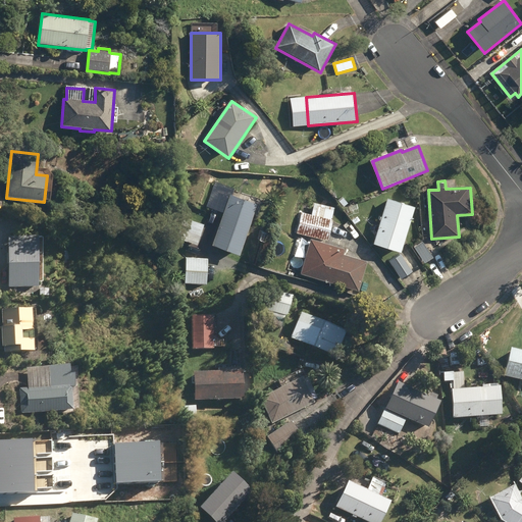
[(212,246),(240,256),(258,206),(231,196),(212,246)]
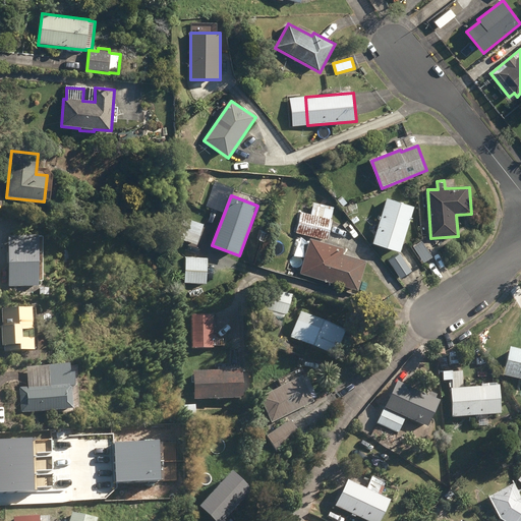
[(338,200),(344,208),(348,204),(342,196),(338,200)]
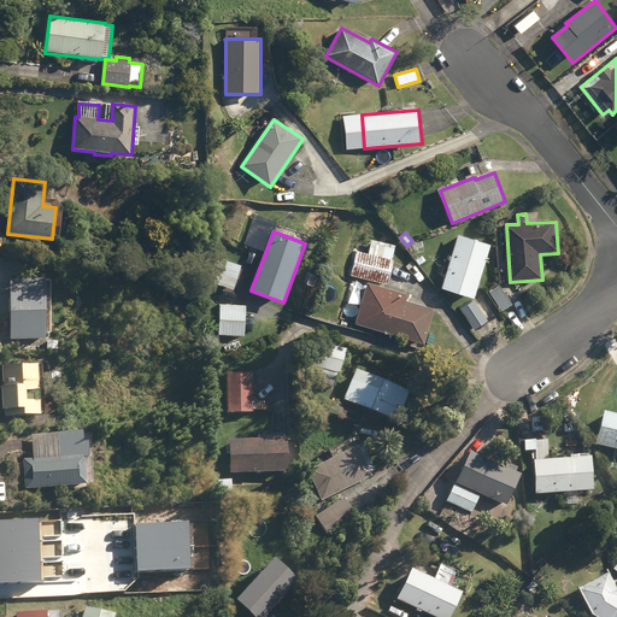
[(442,289),(475,299),(491,246),(459,235),(442,289)]
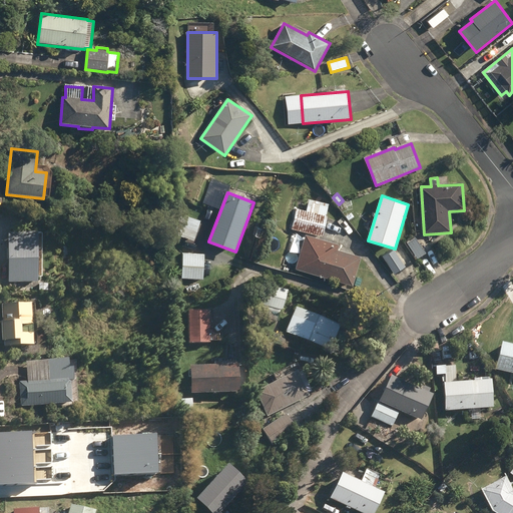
[(291,229),(323,237),(328,216),(327,215),(329,205),(309,200),(306,211),(296,209),(291,229)]
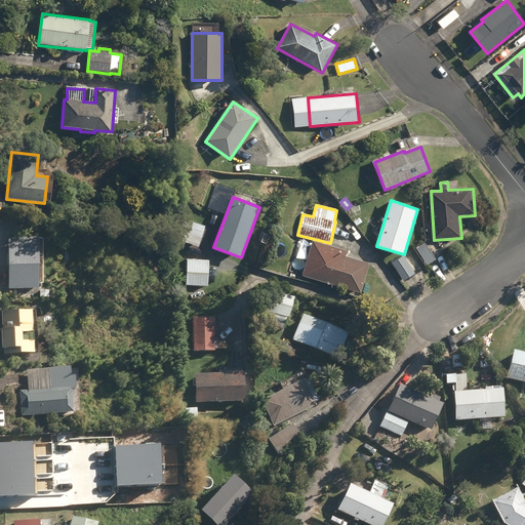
[(177,246),(184,248),(186,243),(199,248),(206,227),(186,219),(177,241),(179,241),(177,246)]
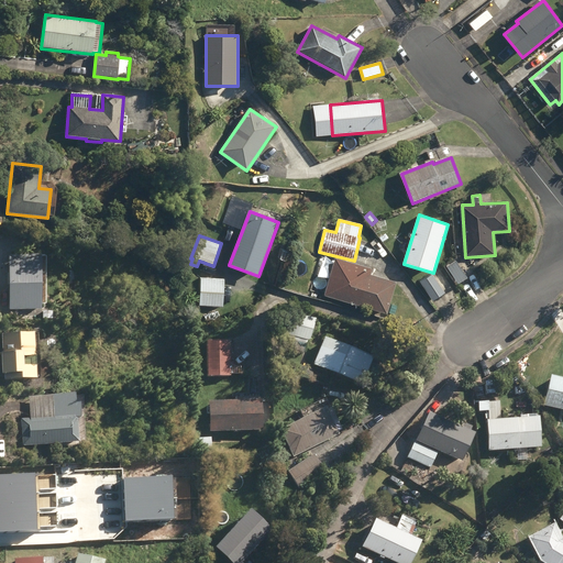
[(7,318),(15,318),(17,310),(42,310),(42,305),(47,305),(47,255),(10,255),(10,310),(6,310),(7,318)]
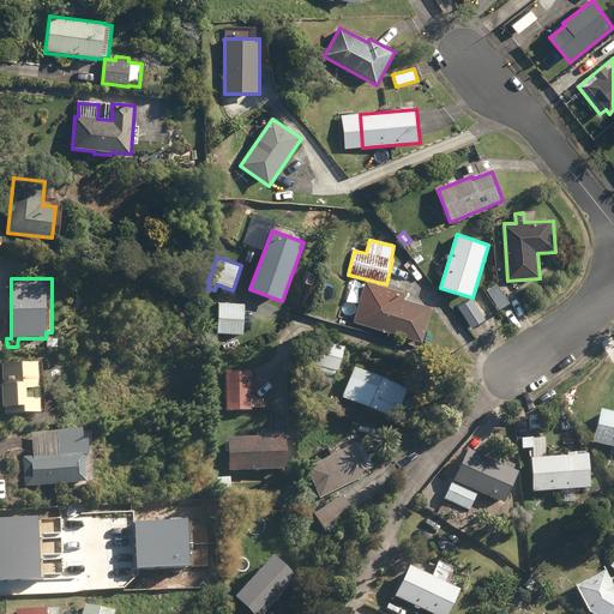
[(422,343),(433,308),(404,300),(405,294),(385,288),(365,282),(353,324),(373,329),(422,343)]
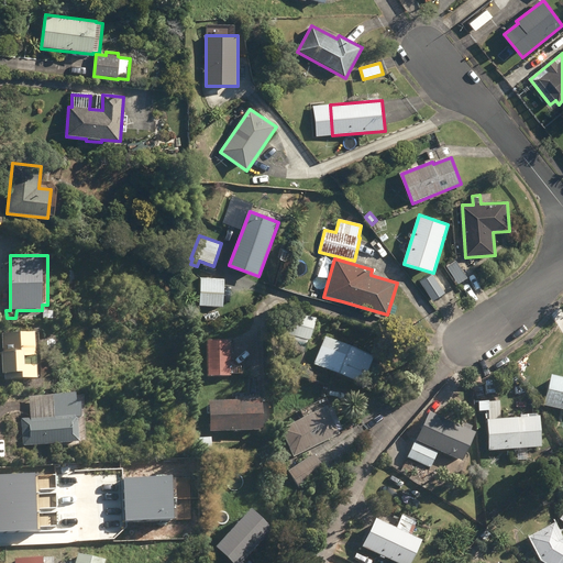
[(446,267),(459,285),(467,278),(455,261),(446,267)]
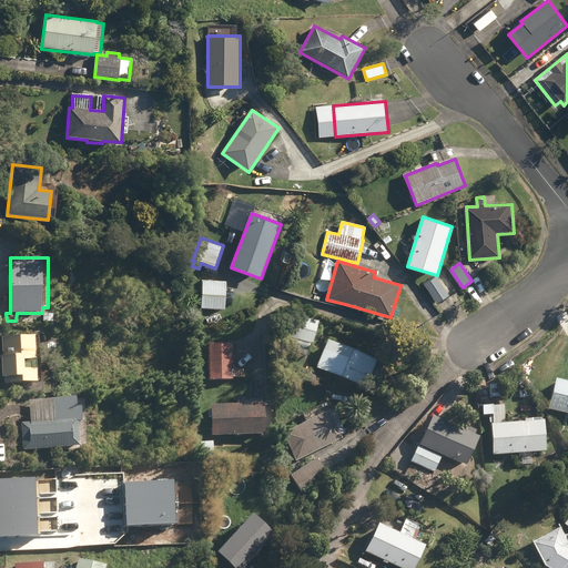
[(424,285),(437,304),(449,295),(436,276),(424,285)]
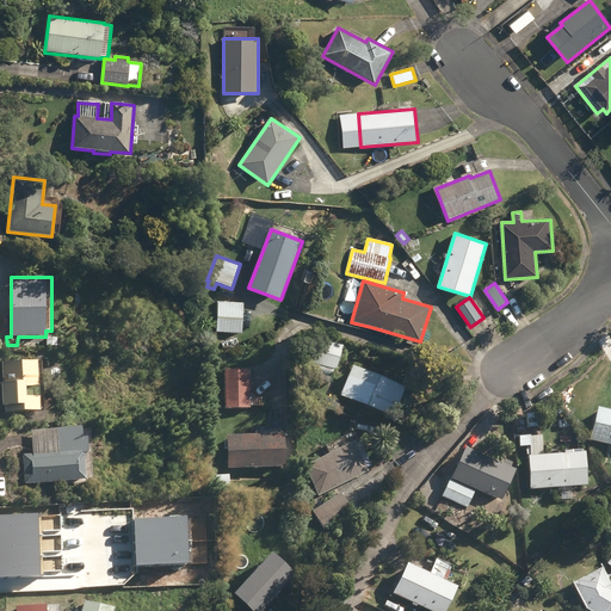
[(216,333),(242,334),(244,303),(217,302),(216,333)]
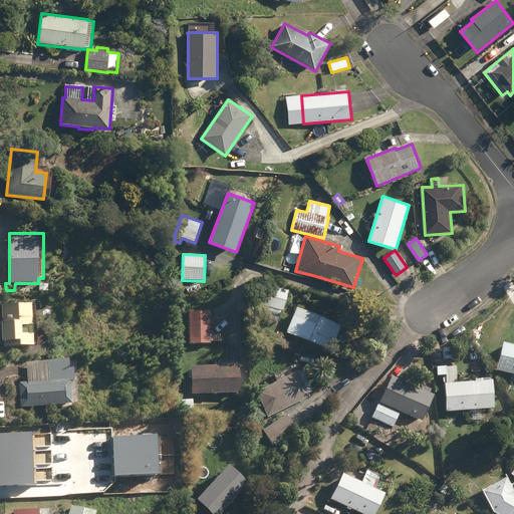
[(261,285),(255,304),(264,307),(263,311),(268,313),(281,316),(282,313),(284,313),(289,292),(275,288),(261,285)]
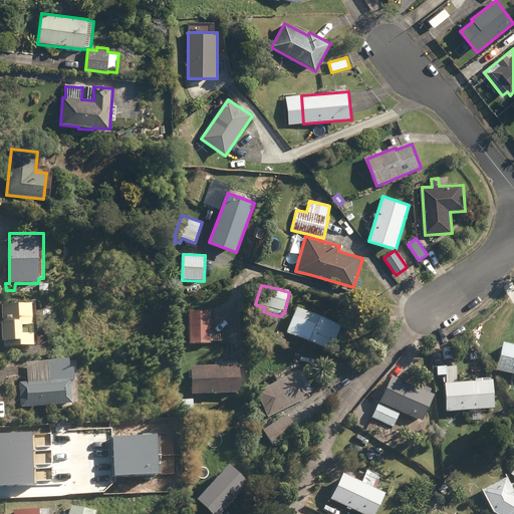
[(7,345),(7,347),(37,346),(36,303),(2,305),(3,309),(0,309),(0,312),(0,316),(3,315),(3,322),(1,322),(2,342),(4,341),(4,345),(7,345)]
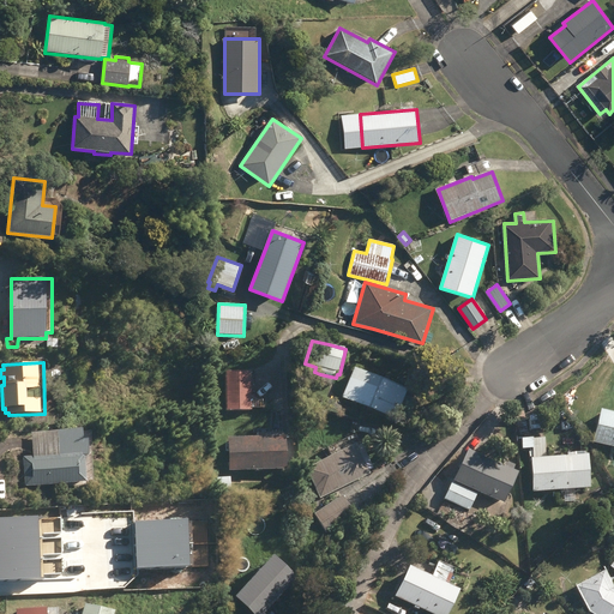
[(397,420),(407,423),(416,402),(407,398),(409,392),(355,371),(342,402),(396,423),(397,420)]
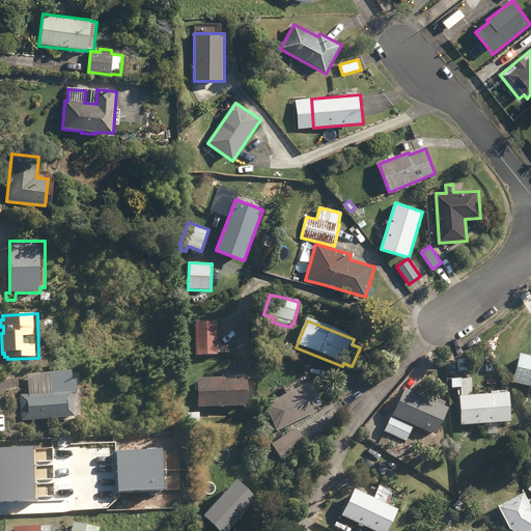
[(195,322),(196,356),(219,356),(218,322),(195,322)]
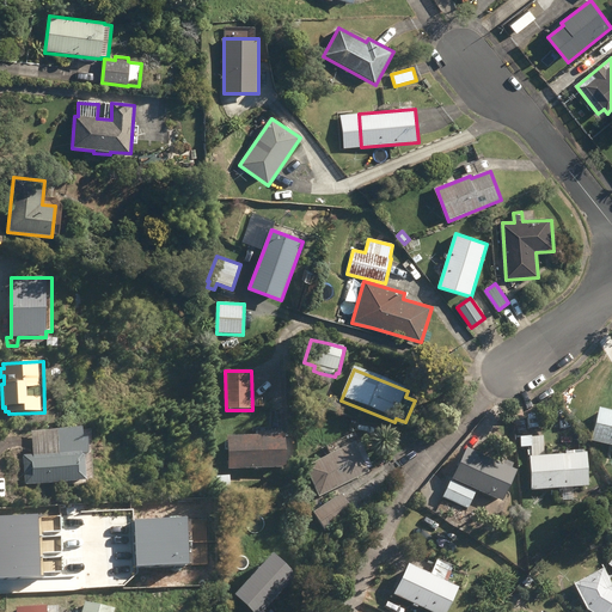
[(227,436),(228,470),(297,469),(295,404),(269,404),(269,423),(256,423),(256,435),(227,436)]
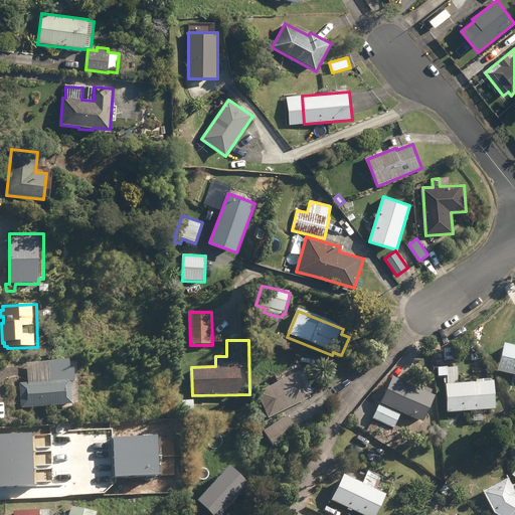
[(498,371),(514,375),(514,345),(505,344),(498,371)]
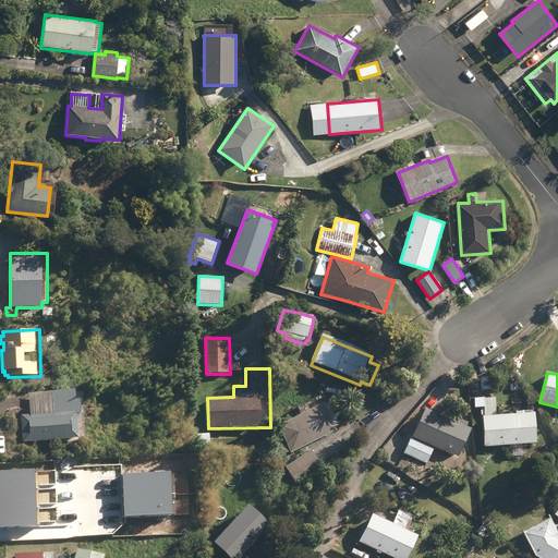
[(25,443),(25,446),(29,445),(29,441),(79,438),(77,414),(81,414),(81,399),(75,400),(75,390),(28,393),(31,415),(21,416),(22,443),(25,443)]
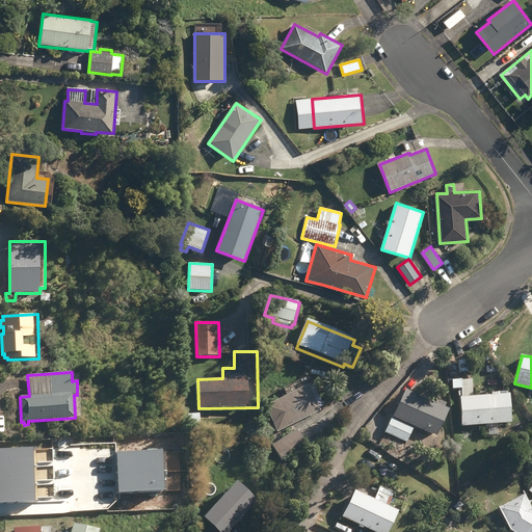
[(460,397),(461,426),(512,423),(510,394),(474,396),(473,379),(461,380),(462,397),(460,397)]
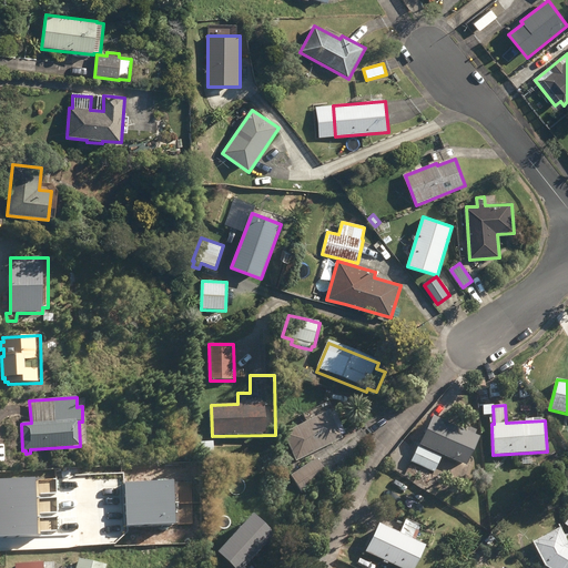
[(283,434),(296,462),(344,438),(343,435),(346,434),(335,411),(332,413),(331,411),(325,413),(322,406),(312,411),(315,418),(283,434)]
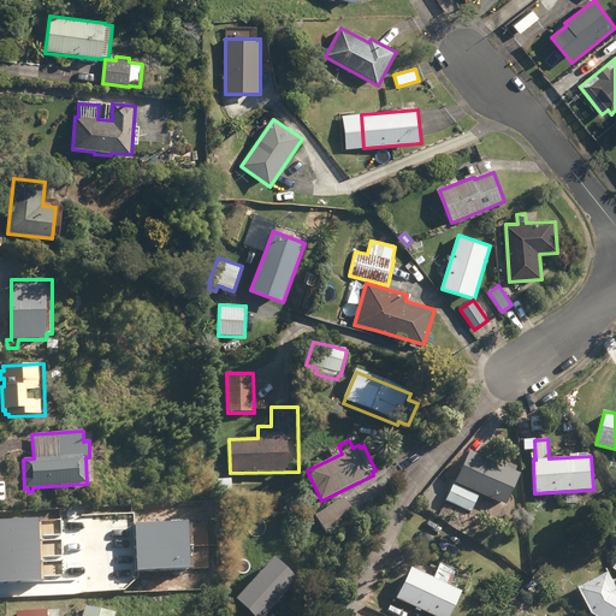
[(456,483),(508,505),(521,474),(469,451),(456,483)]
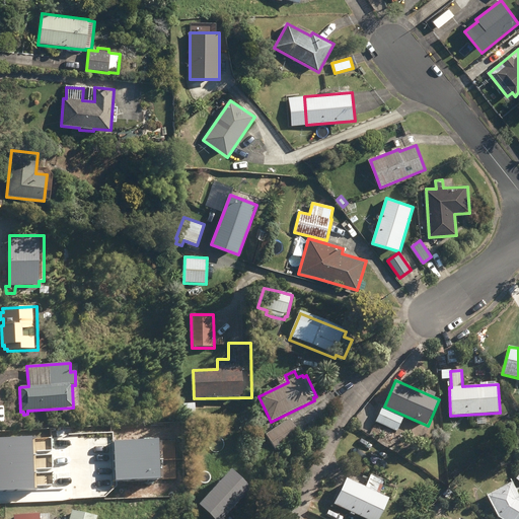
[(373,434),(393,443),(403,418),(382,409),(376,423),(378,424),(373,434)]
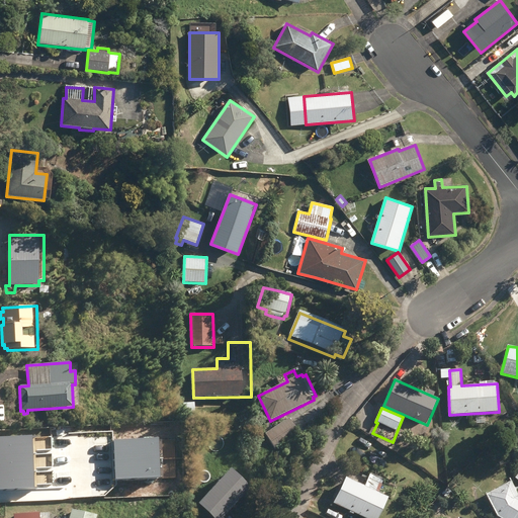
[(265,434),(276,450),(299,434),(289,418),(265,434)]
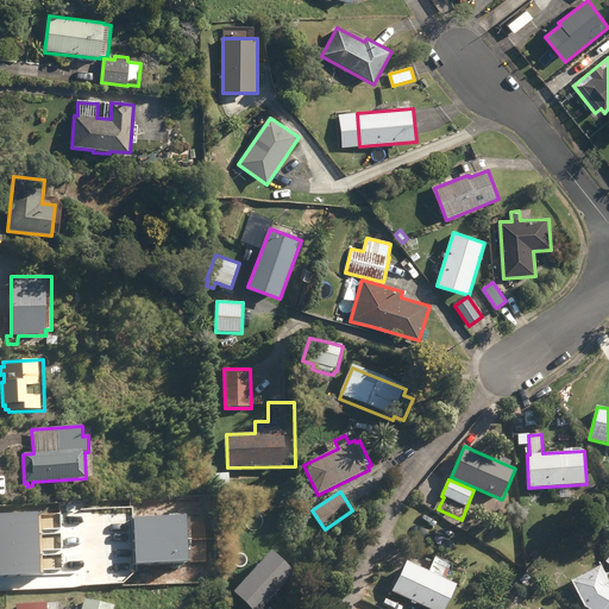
[(0,533),(39,533),(39,512),(0,513),(0,533)]
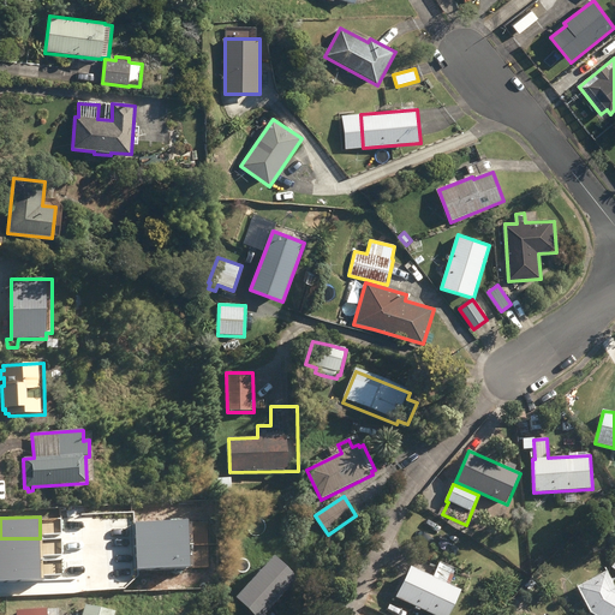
[(189,520),(136,523),(137,547),(190,544),(189,520)]
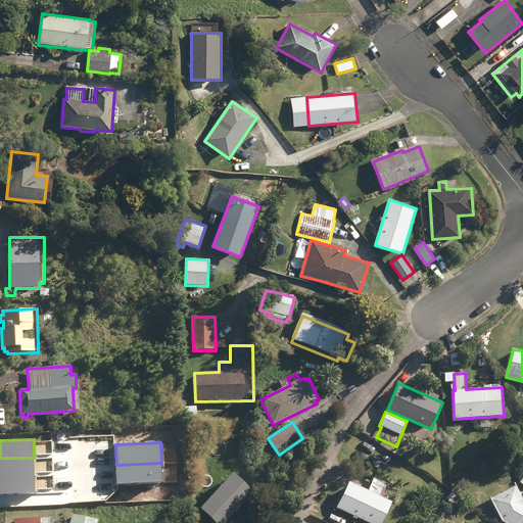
[(0,458),(0,477),(35,476),(34,458),(0,458)]
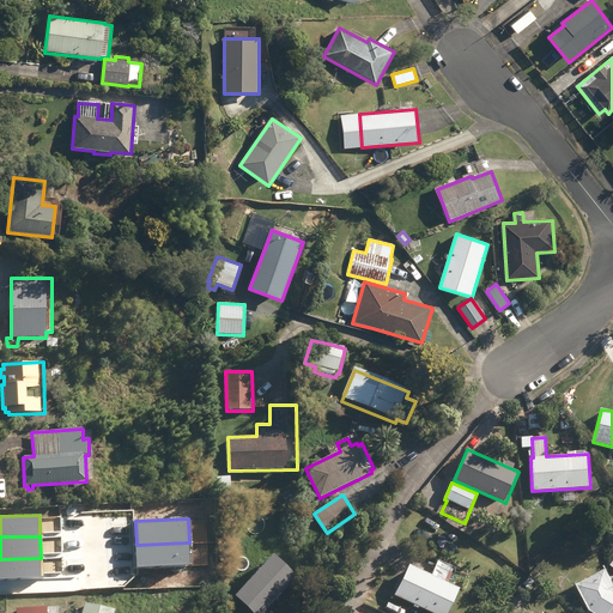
[(190,564),(189,542),(137,545),(138,566),(190,564)]
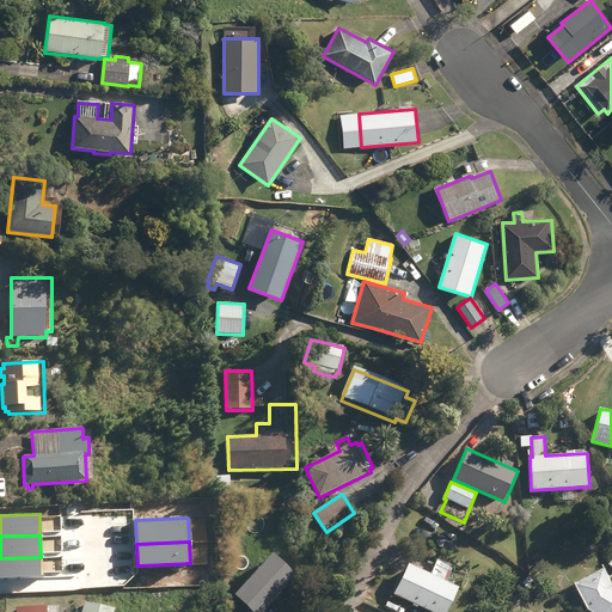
[(234,595),(251,611),(263,611),(297,576),(273,555),(234,595)]
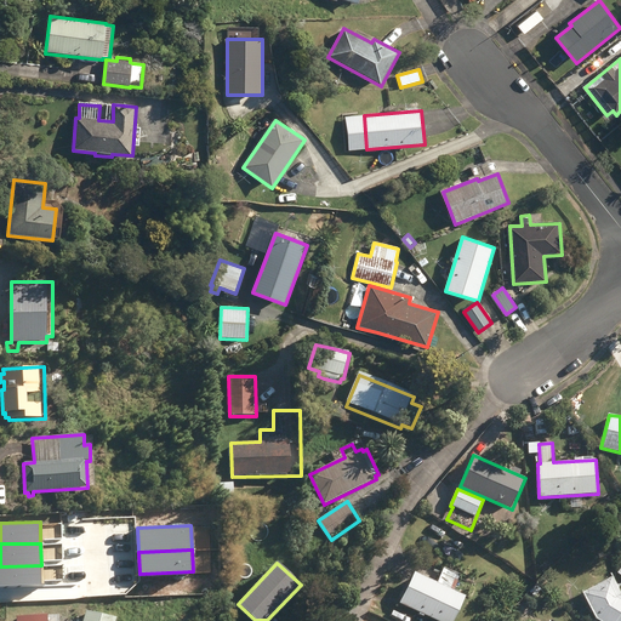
[(0,586),(43,585),(41,565),(0,567),(0,586)]
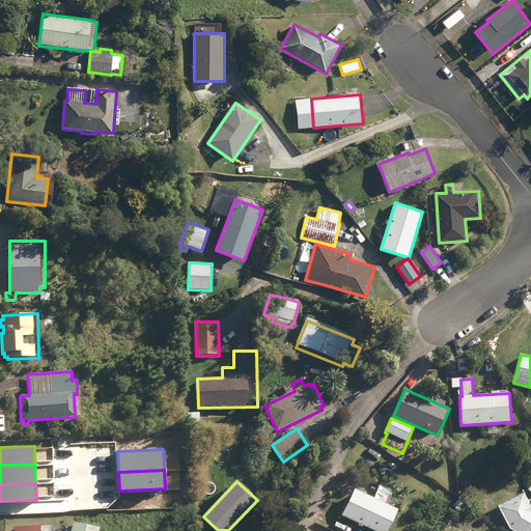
[(343,516),(374,530),(389,530),(399,510),(355,490),(343,516)]
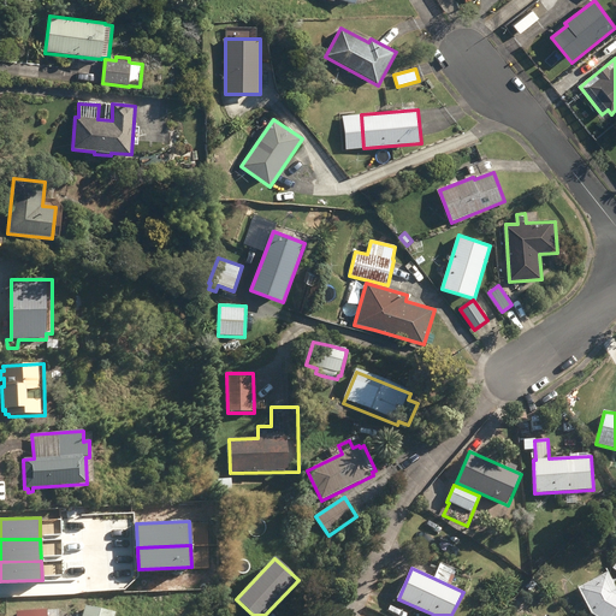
[(592,614),(594,615),(615,615),(615,590),(608,574),(578,588),(592,614)]
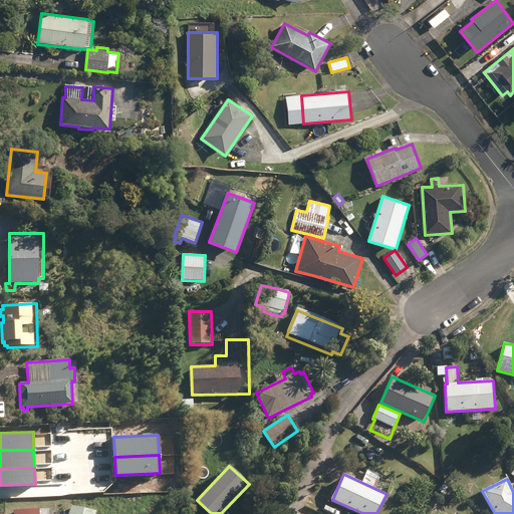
[(439,490),(443,494),(449,489),(444,485),(439,490)]
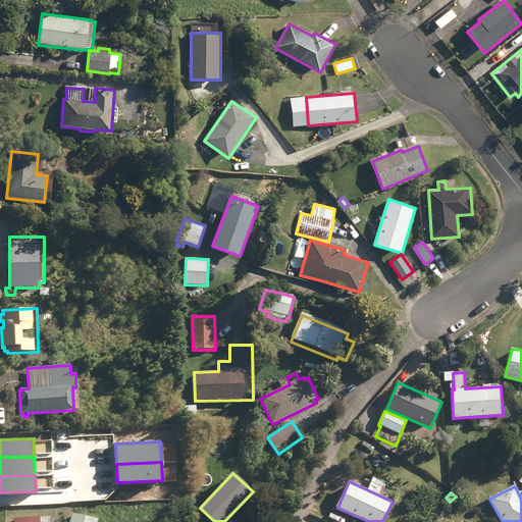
[(69,521),(97,521),(98,519),(72,513),(69,521)]
